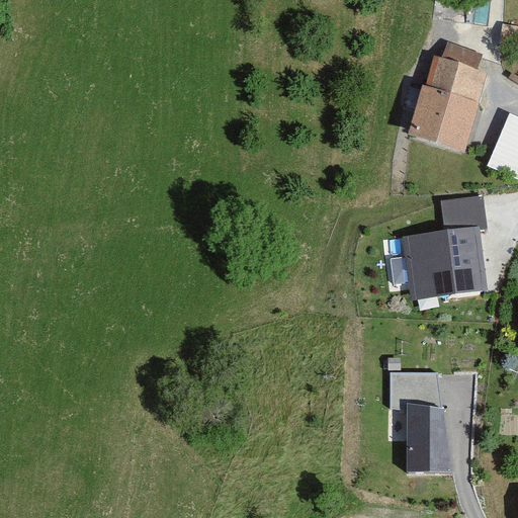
[(451,44),(445,60),(480,72),(486,56),(451,44)]
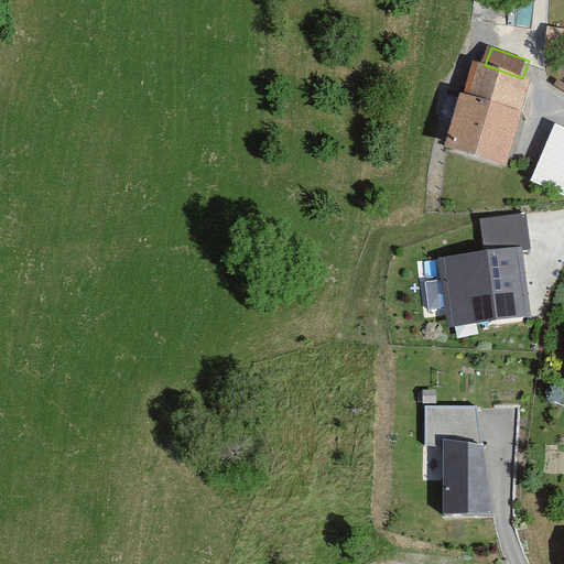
[(485,65),(477,63),(449,145),(508,165),(535,82),(522,78),(485,65)]
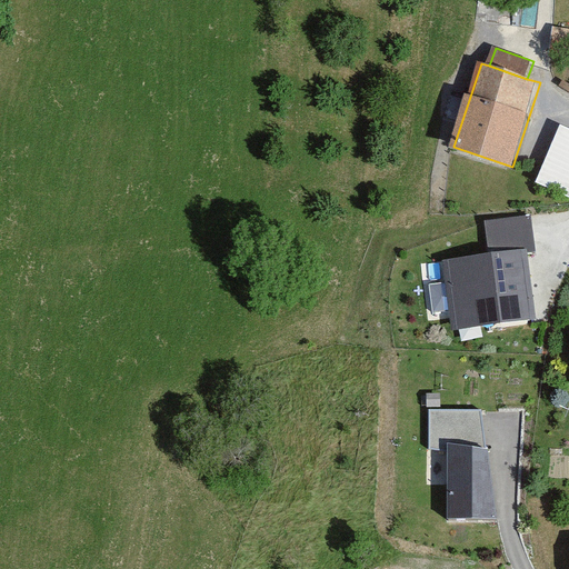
[(568,128),(560,125),(535,182),(568,197),(568,128)]
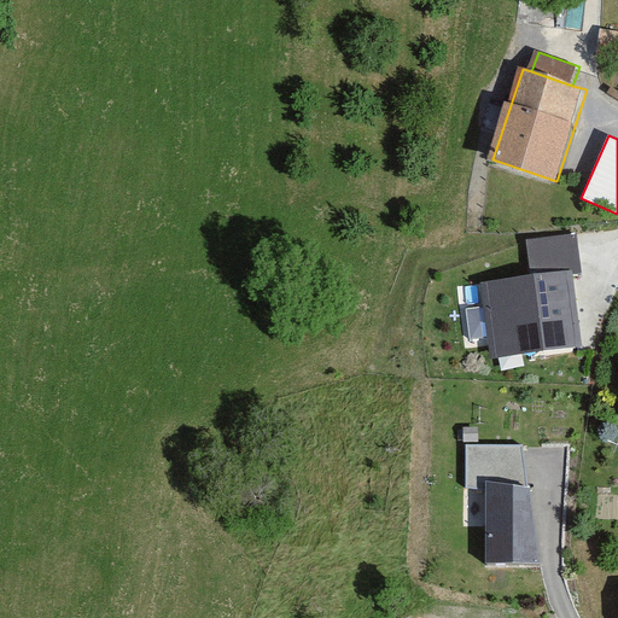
[(525,240),(529,277),(572,272),(572,275),(582,274),(577,233),(525,240)]
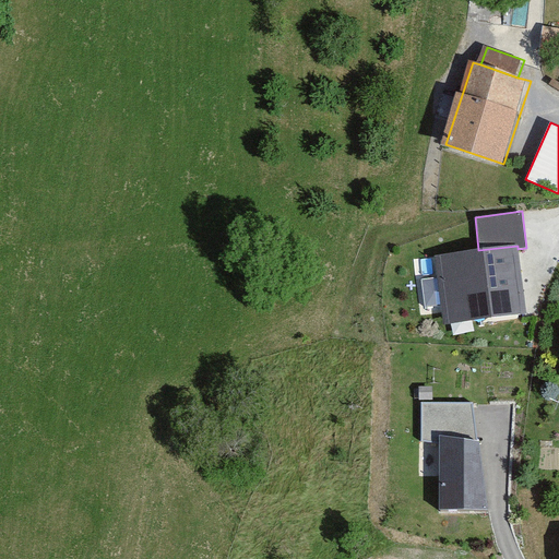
[(478,250),(433,258),(443,325),(527,314),(518,249),(518,246),(478,250)]
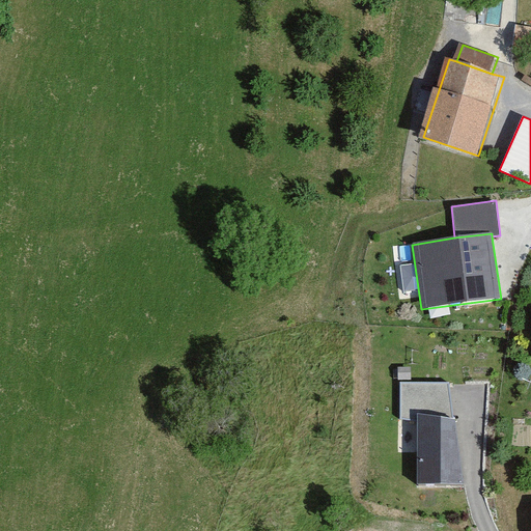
[(465,484),(454,419),(419,414),(417,484),(465,484)]
